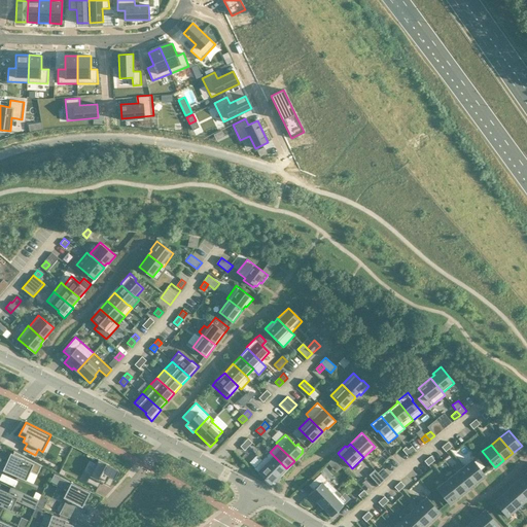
[(406,447),(402,449),(406,453),(409,456),(412,454),(408,449),(406,447)]
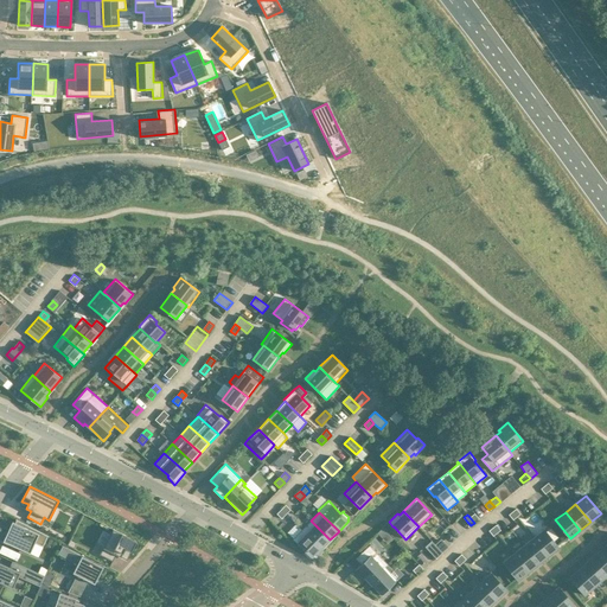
[(4,541),(31,554),(36,543),(43,547),(48,536),(49,537),(49,536),(16,519),(17,521),(16,523),(12,522),(10,529),(12,530),(11,532),(8,531),(4,541)]
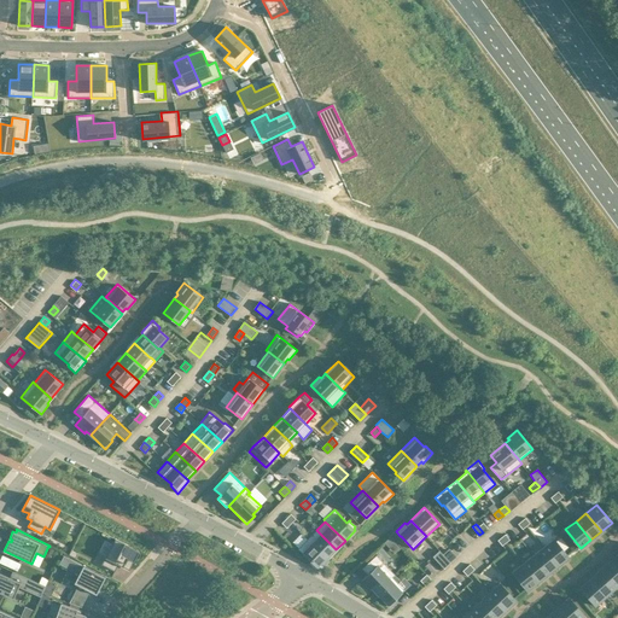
[(316,530),(307,540),(328,560),(330,559),(327,558),(336,549),(316,530)]
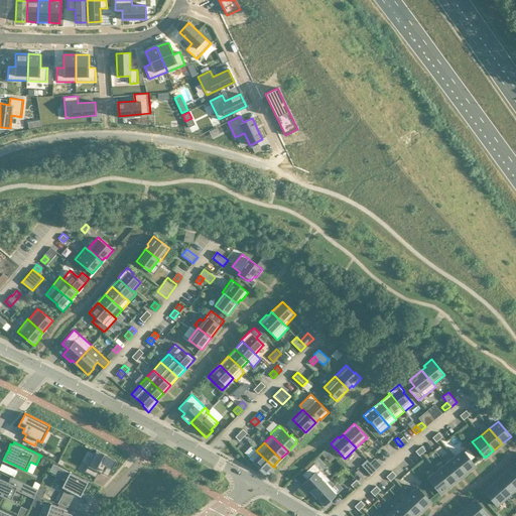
[(326,448),(320,453),(326,458),(331,454),(326,448)]
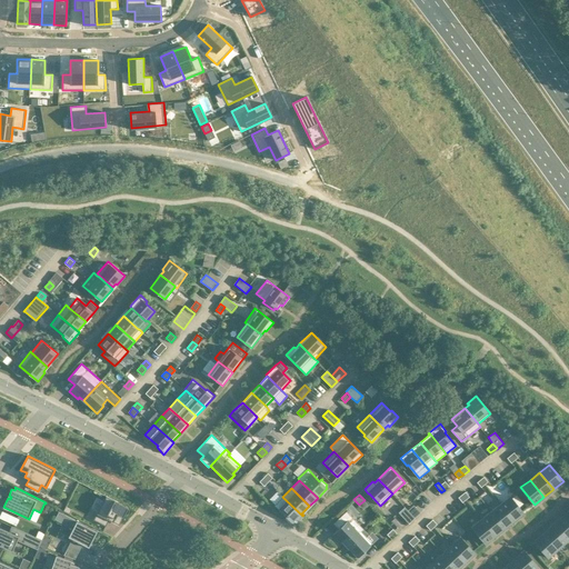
[(95,517),(93,520),(106,527),(109,520),(113,522),(113,521),(115,519),(120,522),(128,507),(117,501),(106,496),(98,511),(95,517)]
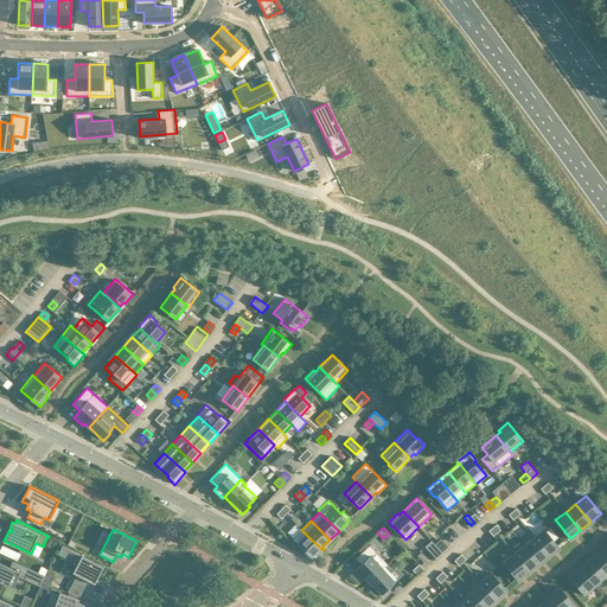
[(544,529),(534,537),(549,556),(558,548),(544,529)]
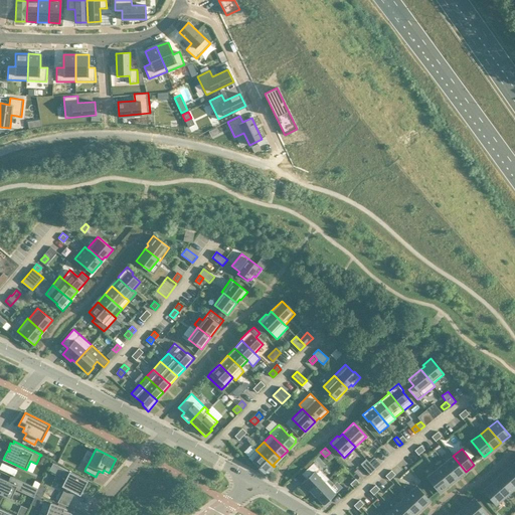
[(255,450),(248,458),(259,468),(258,470),(259,470),(263,475),(265,474),(266,475),(274,467),(255,450)]
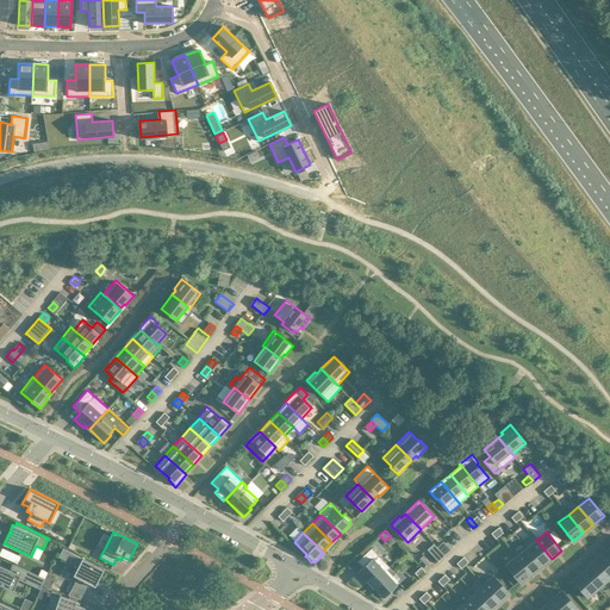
[(536,540),(526,548),(541,567),(552,559),(536,540)]
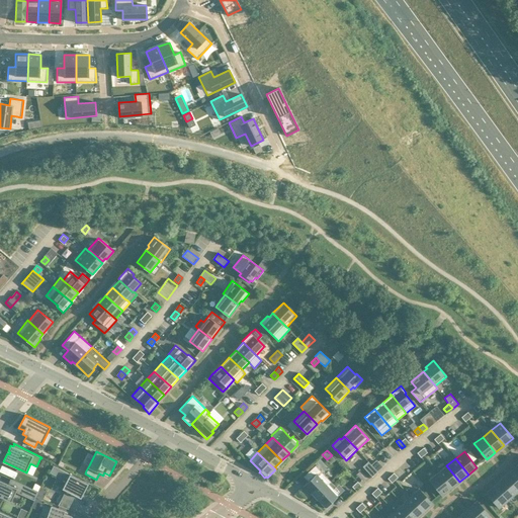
[(377,460),(372,465),(377,471),(382,466),(377,460)]
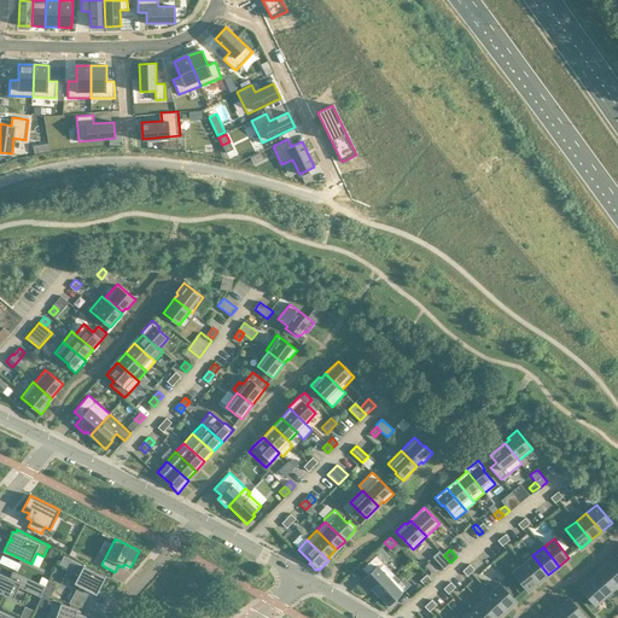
[(439,551),(433,557),(444,569),(450,563),(444,555),(439,551)]
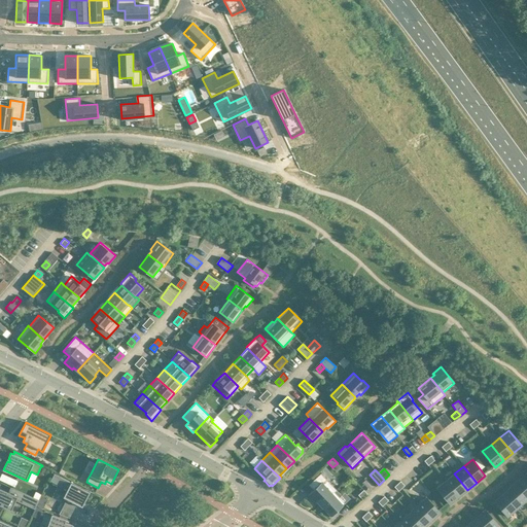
[(3,472),(0,478),(0,479),(15,487),(19,480),(3,472)]
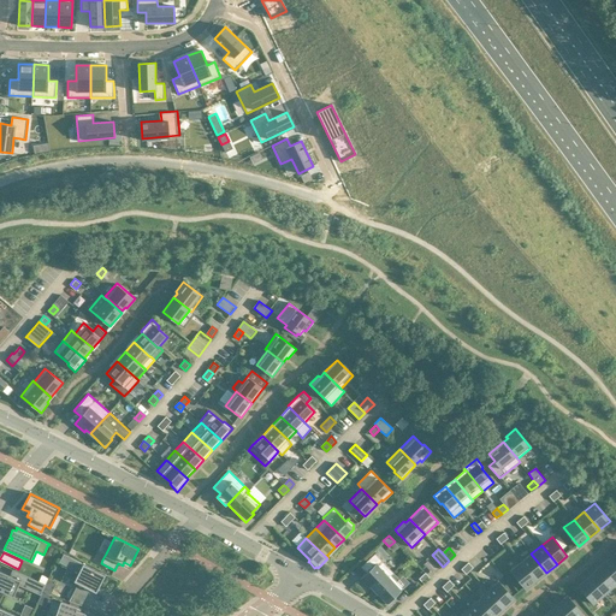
[(65,556),(61,562),(71,568),(80,572),(75,581),(78,584),(89,590),(96,592),(105,575),(83,563),(63,554),(63,555),(65,556)]
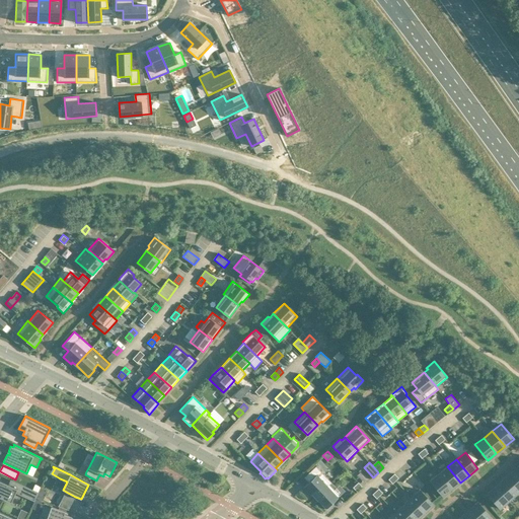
[(316,498),(329,485),(331,483),(316,466),(304,477),(308,483),(303,488),(310,495),(312,494),(316,498)]
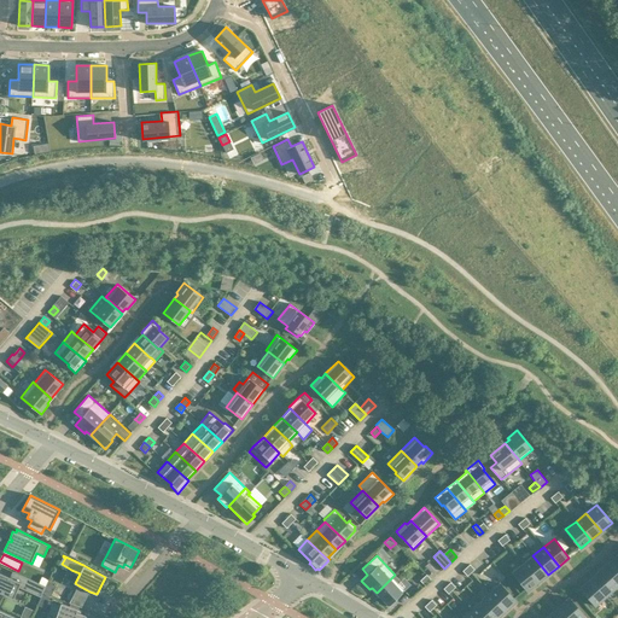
[(532,555),(523,564),(537,583),(548,575),(532,555)]
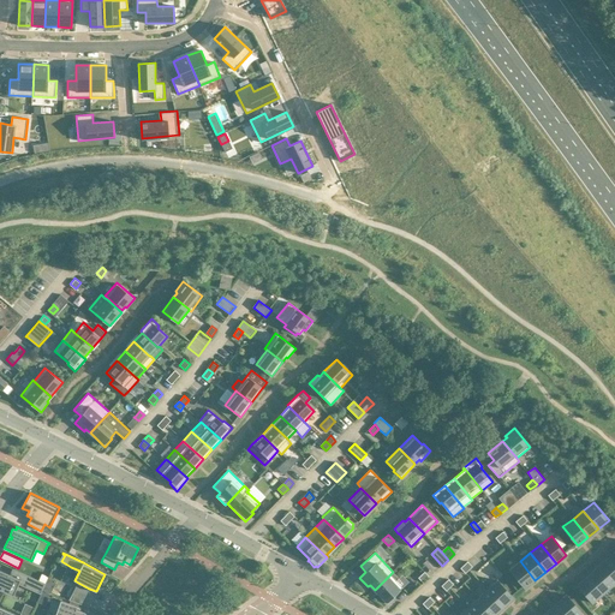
[(614,568),(607,559),(596,567),(613,585),(614,583),(614,568)]
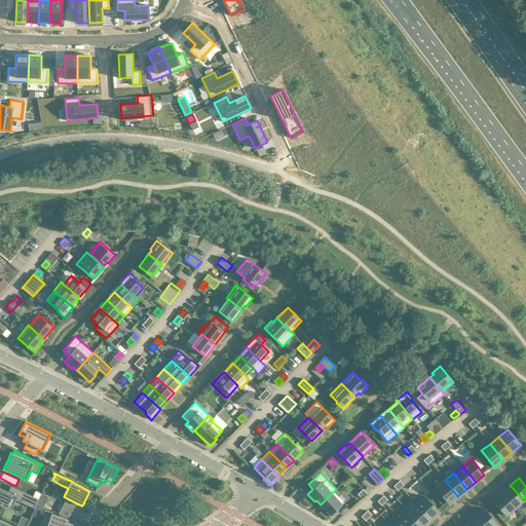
[(445,480),(436,487),(449,503),(457,496),(445,480)]
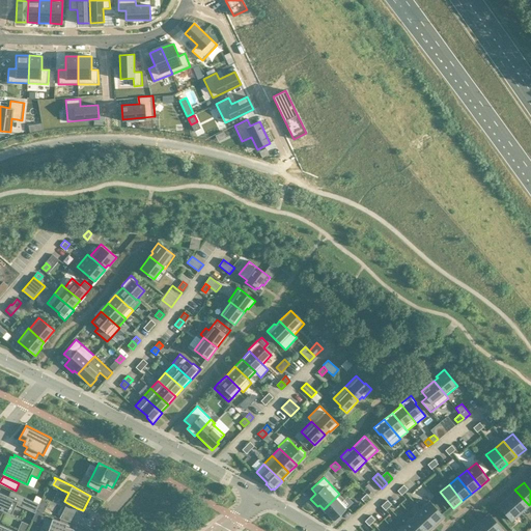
[(514,490),(506,498),(520,513),(529,505),(514,490)]
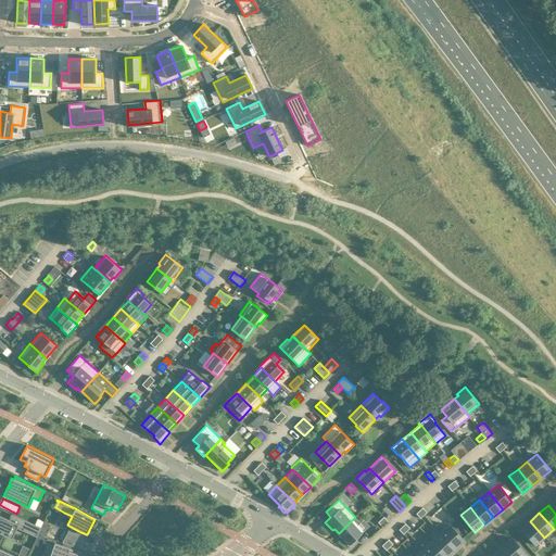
[(0,533),(12,539),(16,528),(37,538),(41,528),(11,514),(9,519),(4,517),(0,515),(0,533)]
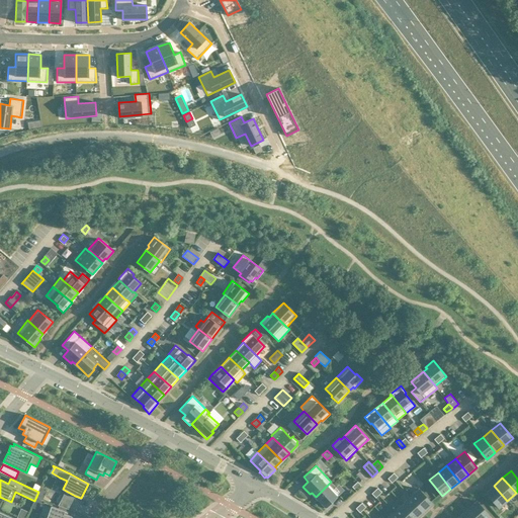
[(352,485),(353,487),(355,489),(360,484),(357,480),(353,484),(352,485)]
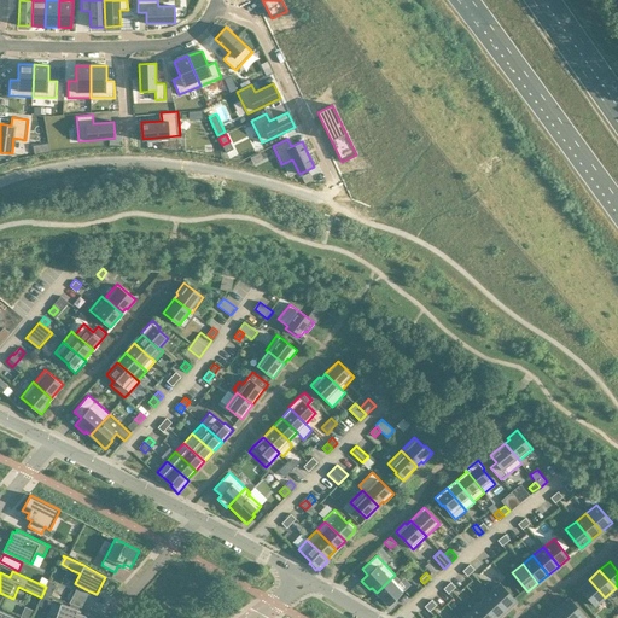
[(392,577),(377,593),(390,607),(397,600),(396,599),(404,590),(392,577)]
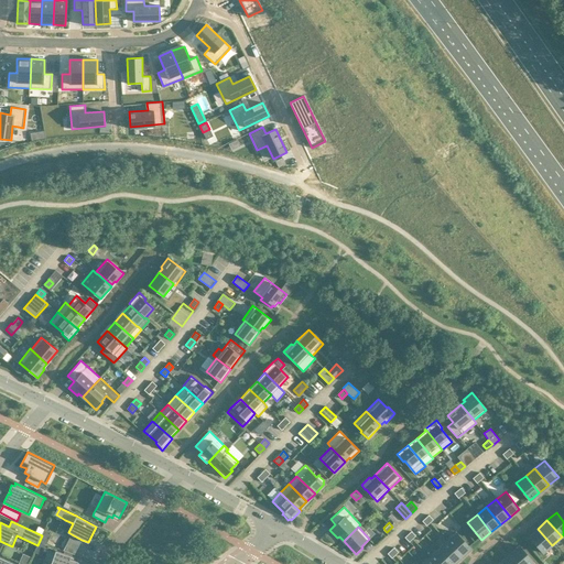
[(538,529),(529,537),(543,553),(552,545),(538,529)]
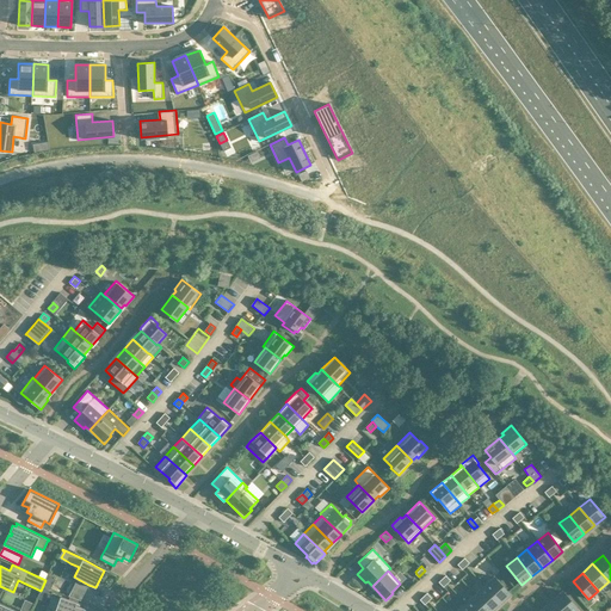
[(494,576),(485,585),(500,603),(510,594),(494,576)]
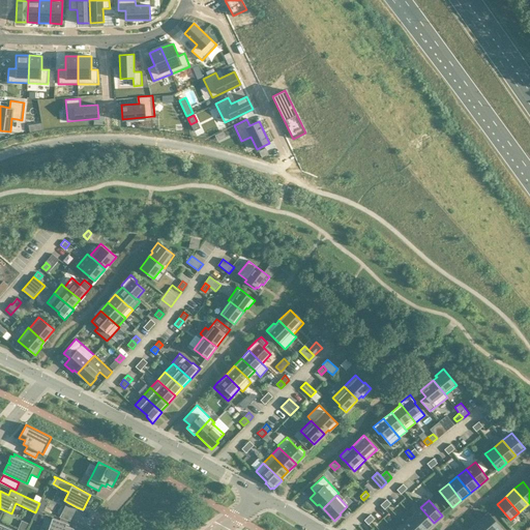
[(62,511),(59,517),(69,521),(71,517),(77,507),(67,502),(62,511)]
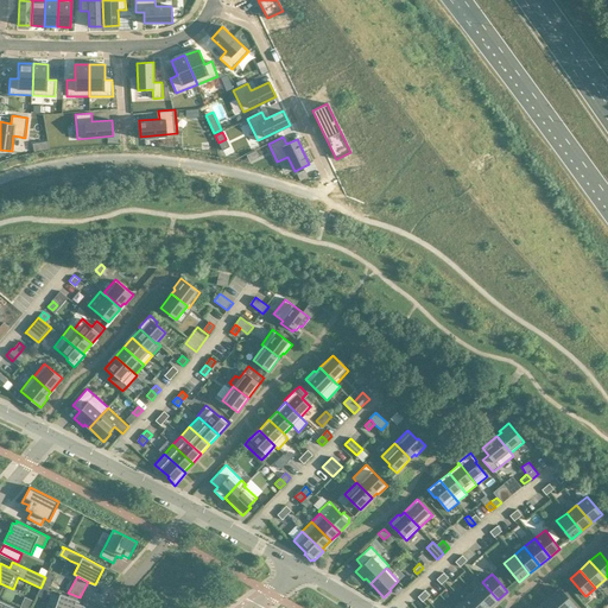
[(482,582),(473,591),(487,607),(489,607),(498,600),(482,582)]
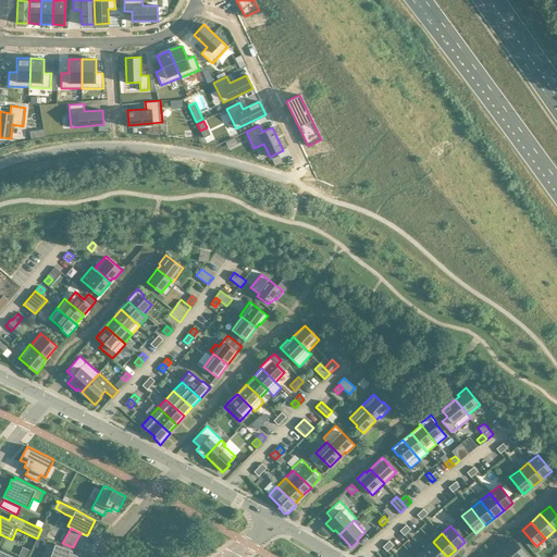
[(512,539),(503,546),(511,556),(523,556),(527,555),(512,539)]
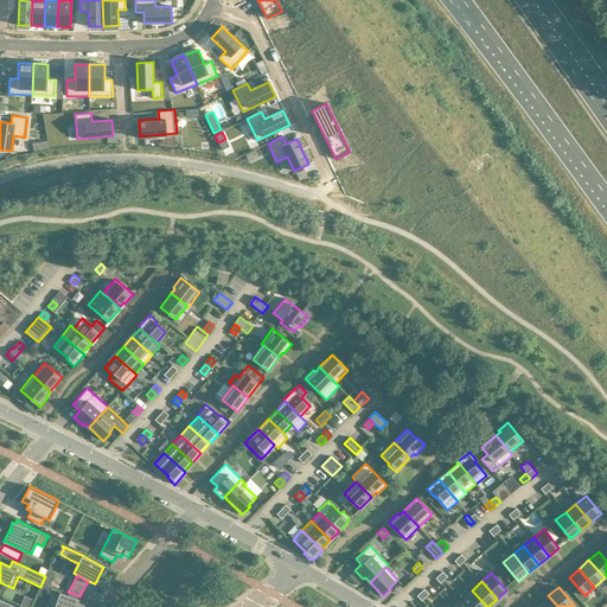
[(486,606),(472,590),(462,599),(468,606),(486,606)]
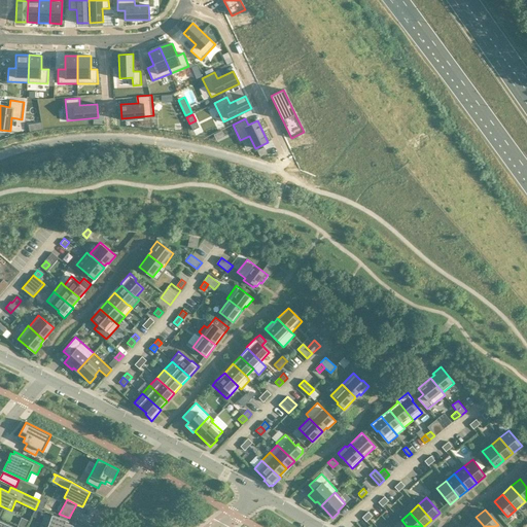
[(51,515),(47,526),(73,526),(74,526),(73,526),(73,525),(72,524),(65,522),(66,520),(68,521),(68,520),(53,515),(51,515)]
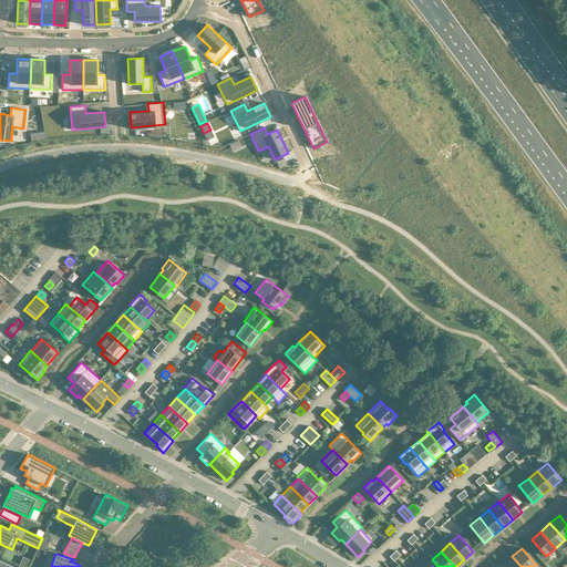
[(24,556),(20,565),(24,566),(29,566),(32,559),(24,556)]
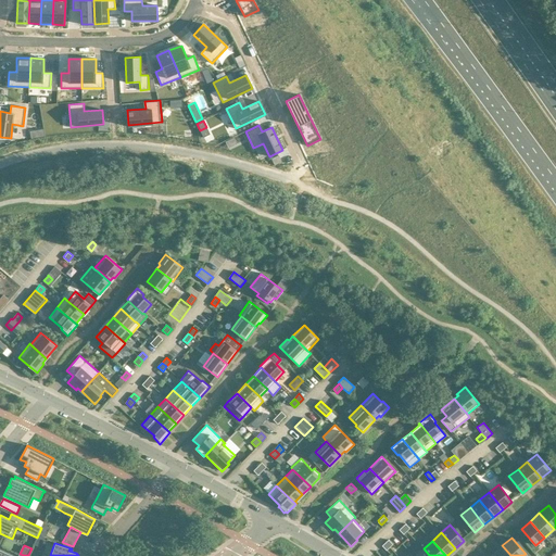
[(510,555),(502,545),(493,554),(495,555),(510,555)]
